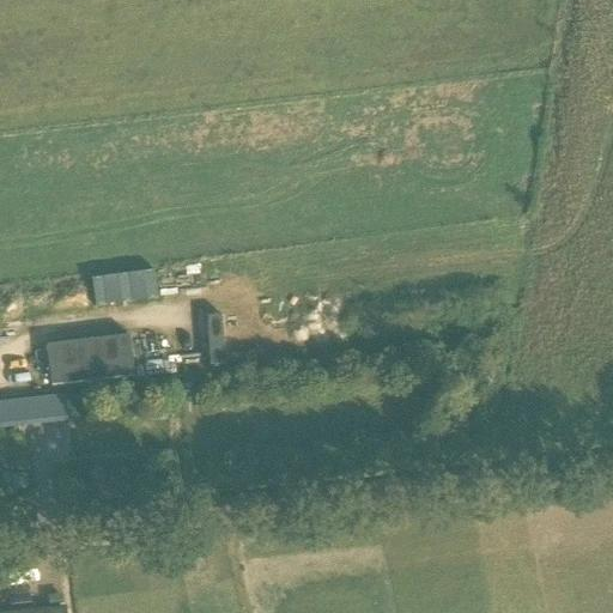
[(131,273),(133,299),(158,297),(155,271),(131,273)]
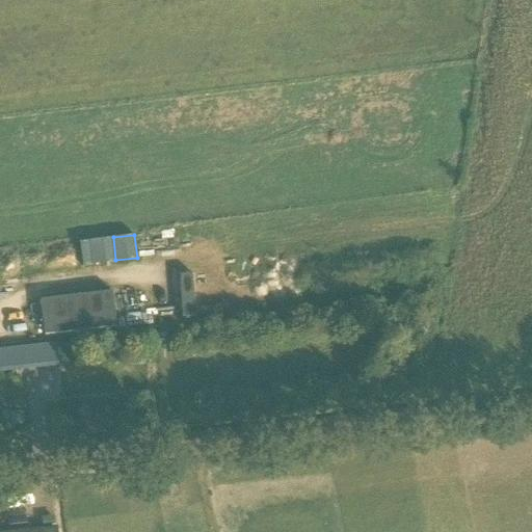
[(82,263),(113,261),(112,239),(81,240),(82,263)]
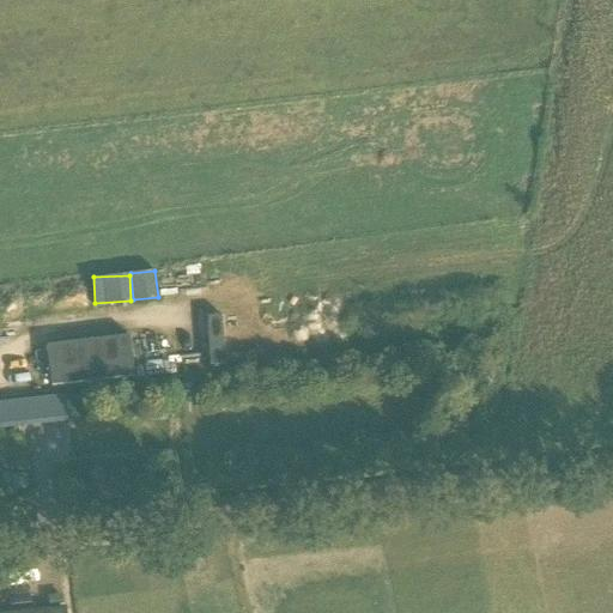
[(224,365),(225,316),(210,315),(208,364),(224,365)]
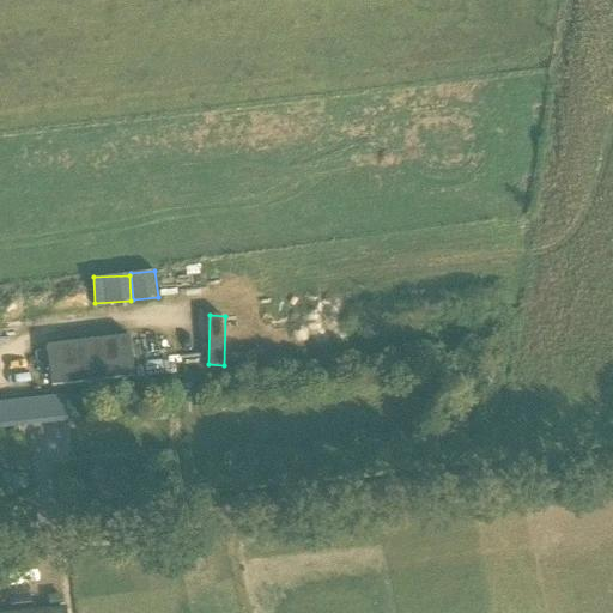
[(131,338),(48,347),(53,387),(135,377),(131,338)]
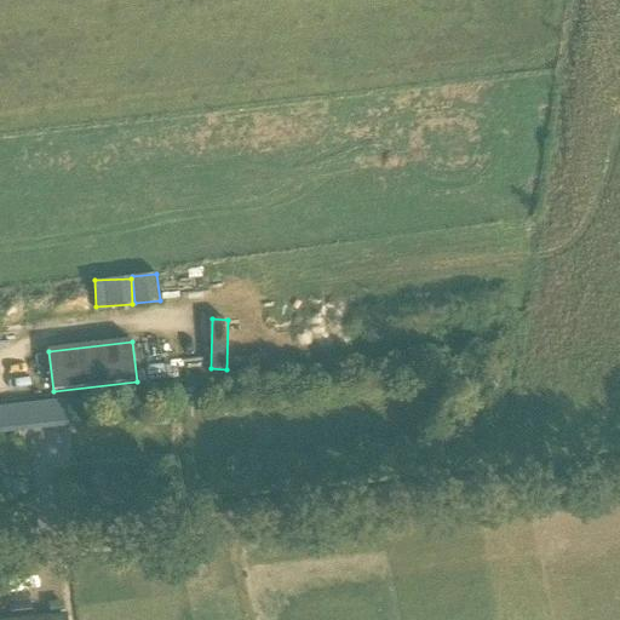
[(65,399),(51,401),(55,430),(69,428),(65,399)]
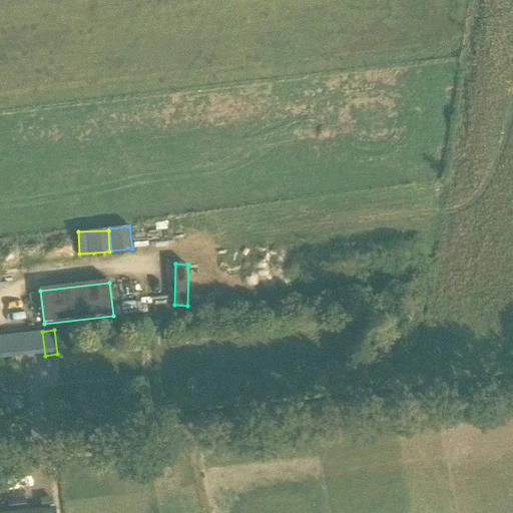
[(1,361),(24,358),(21,334),(0,336),(0,355),(0,357),(1,361)]
